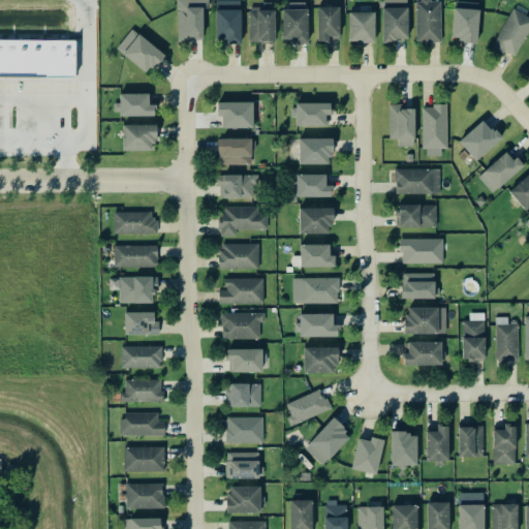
[(208,0),(176,0),(176,40),(201,40),(201,8),(208,8),(208,0)]
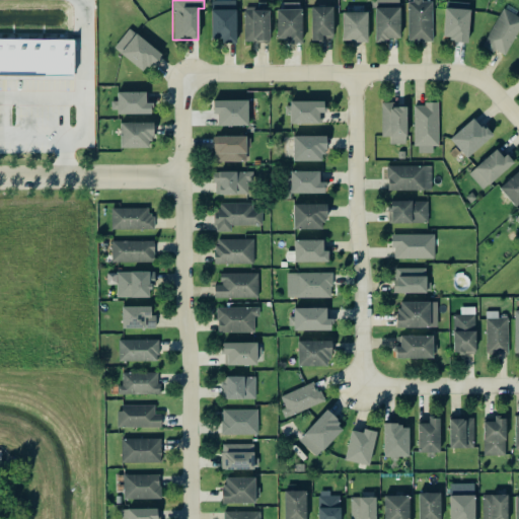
[(210,0),(210,41),(235,41),(234,0),(210,0)]
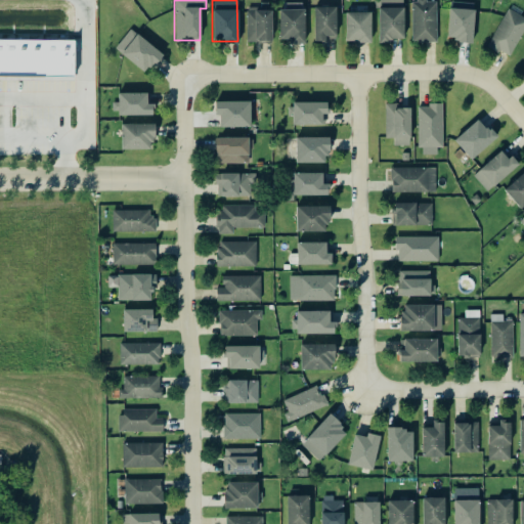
[(377,0),(379,40),(403,39),(402,0),(377,0)]
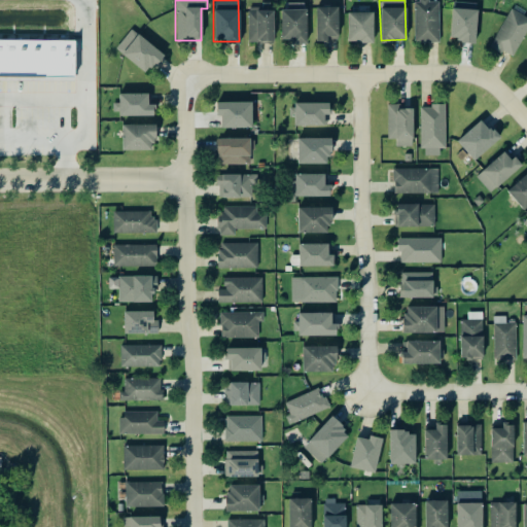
[(437,0),(413,0),(414,41),(438,41),(437,0)]
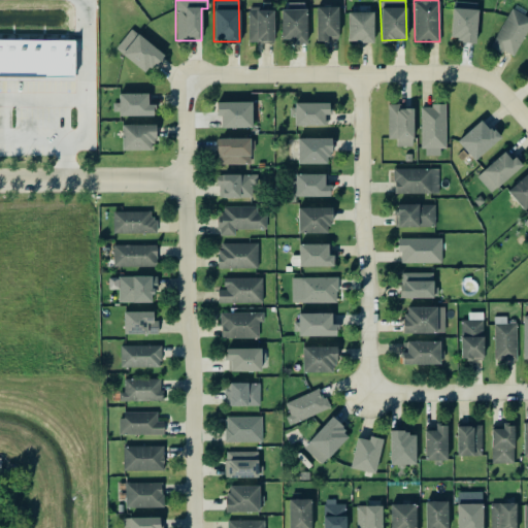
[(475,41),(476,1),(452,0),(451,40),(475,41)]
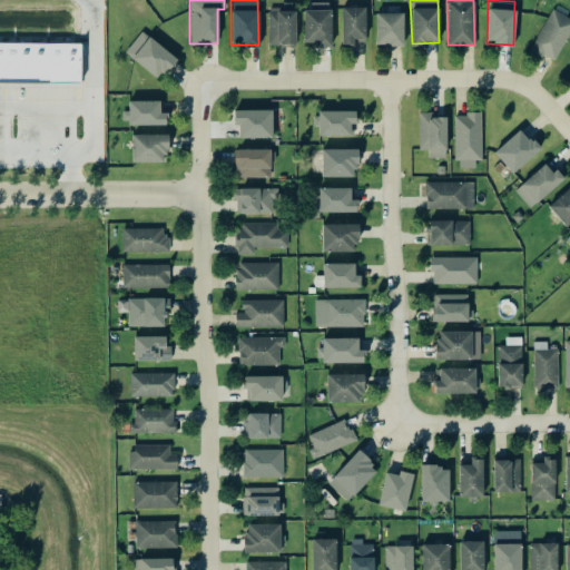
[(330,46),(330,2),(311,2),(311,9),(302,9),(303,41),(314,41),(314,46),(330,46)]
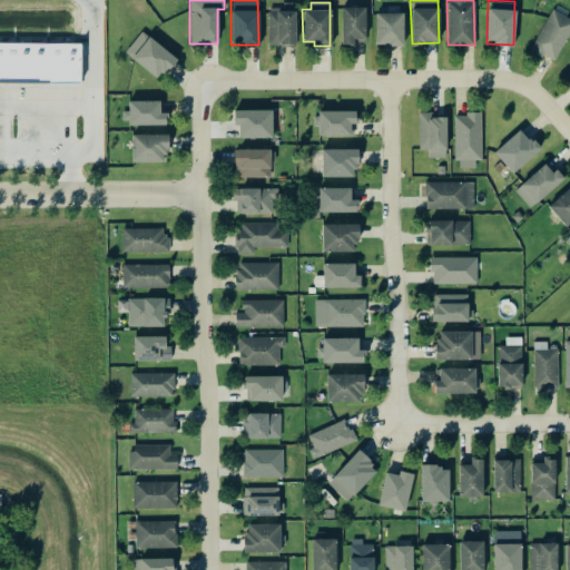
[(266,43),(294,45),(295,3),(284,3),(284,7),(267,7),(266,43)]
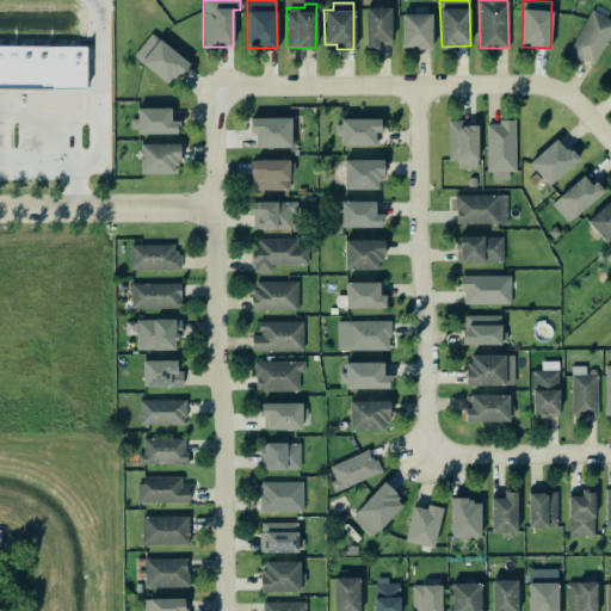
[(392,7),(365,6),(364,47),(377,47),(378,42),(390,42),(392,7)]
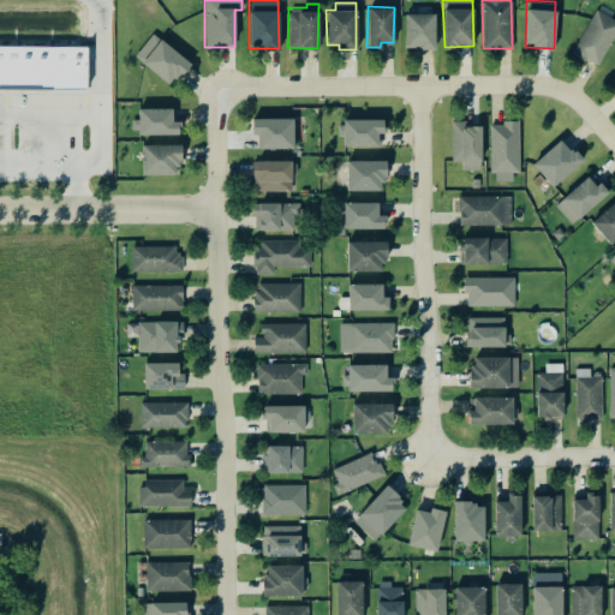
[(614,19),(596,10),(571,53),(584,61),(586,58),(597,64),(614,33),(614,19)]
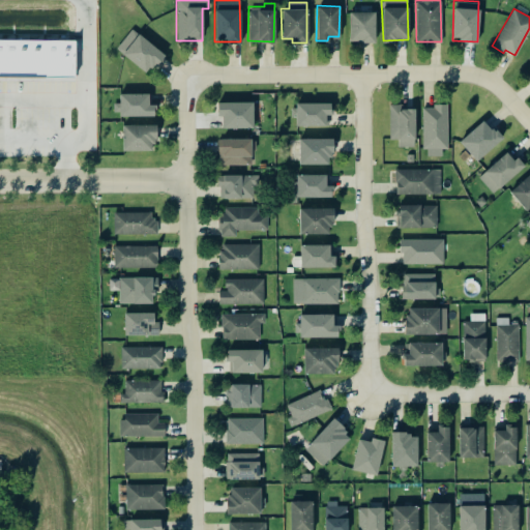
[(348,11),(349,41),(375,41),(374,11),(348,11)]
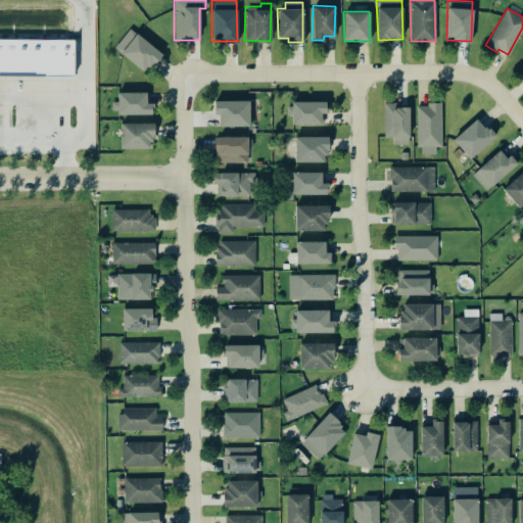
[(160,54),(131,28),(113,46),(143,74),(160,54)]
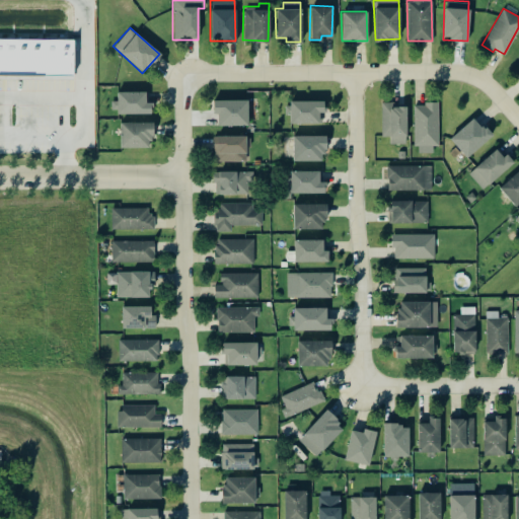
[(71,74),(0,74),(0,39),(71,39),(71,74)]
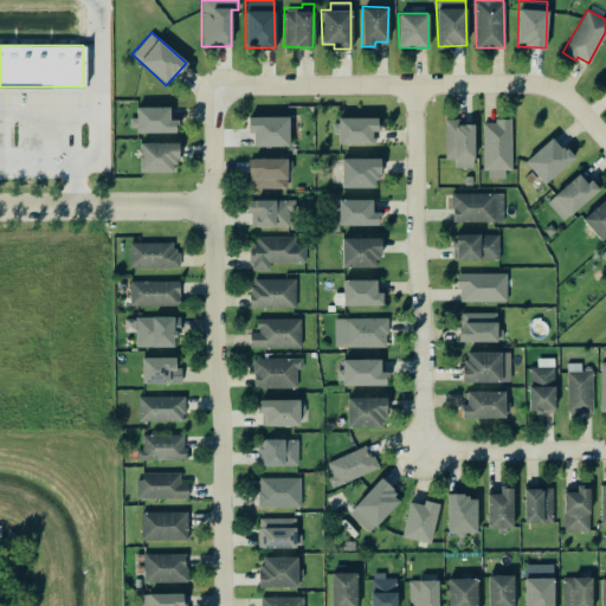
[(135,133),(175,133),(175,118),(168,118),(169,107),(135,107),(135,133)]
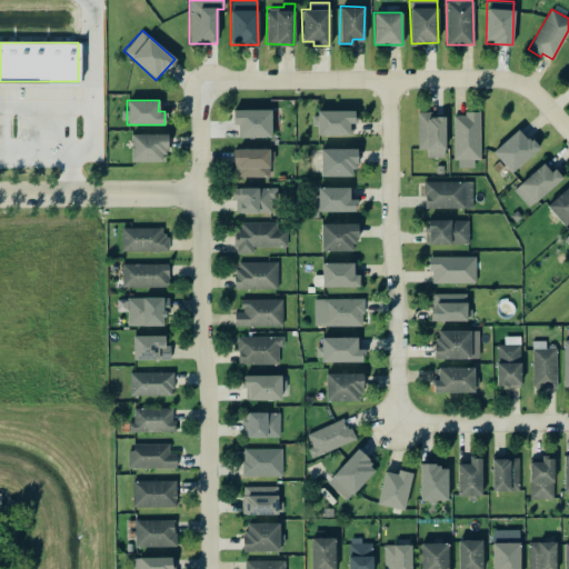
[(270,109),(232,109),(232,125),(237,125),(237,137),(270,137),(270,109)]
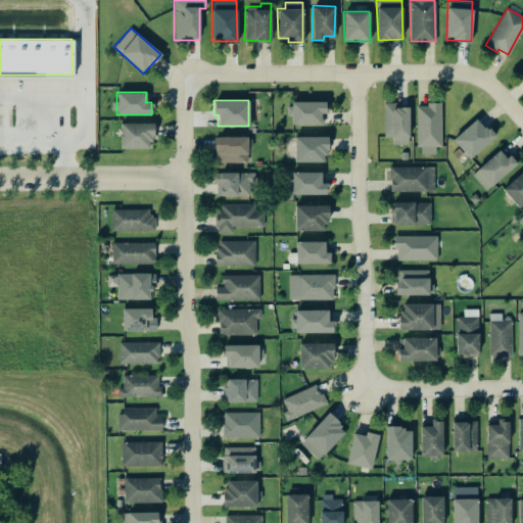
[(320,112),(327,112),(326,100),(289,102),(290,124),(321,123),(320,112)]
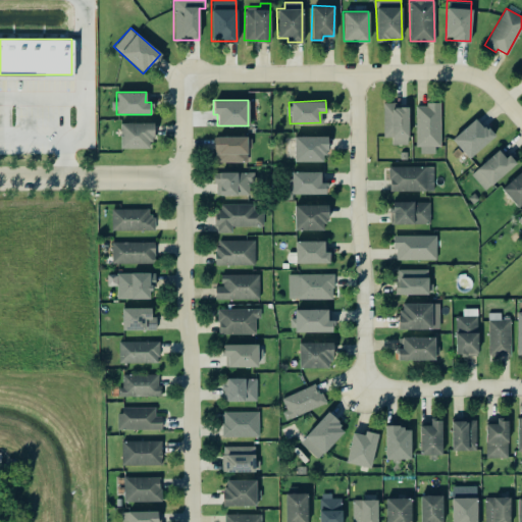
[(382,137),(392,137),(390,144),(408,144),(408,106),(396,106),(396,102),(383,102),(382,137)]
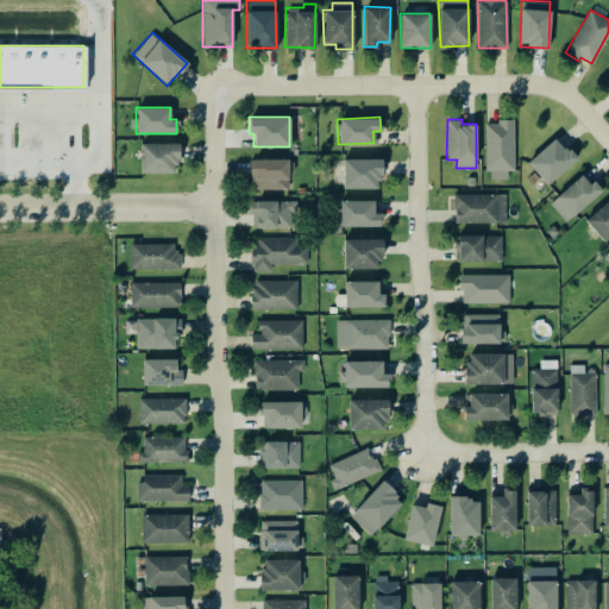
[(484,120),(485,179),(513,179),(512,120),(484,120)]
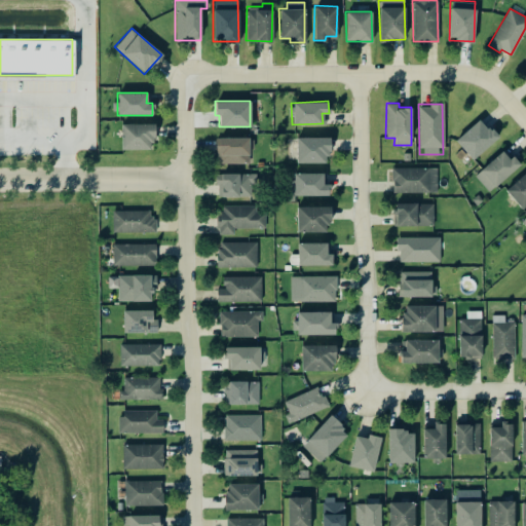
[(480,118),(454,139),(472,159),(497,138),(480,118)]
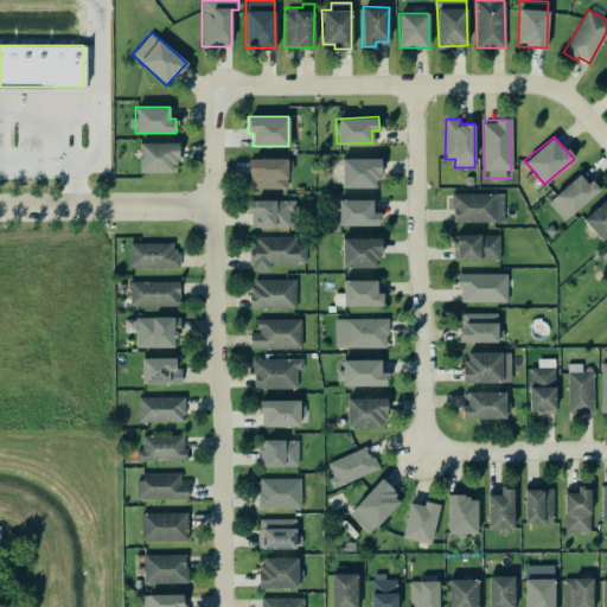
[(177,142),(139,142),(139,172),(177,172),(177,142)]
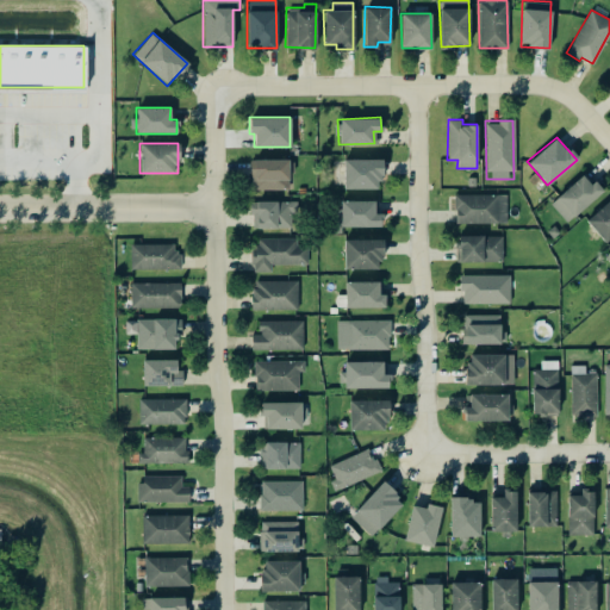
[(250,190),(288,188),(287,159),(249,160),(250,190)]
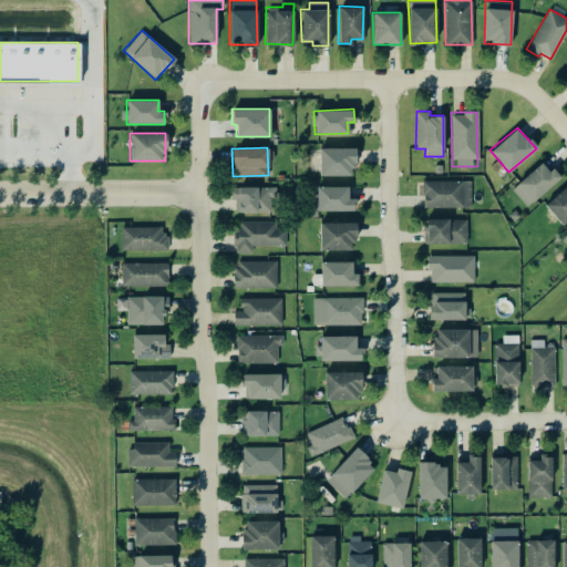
[(319,175),(353,175),(353,147),(319,147),(319,175)]
